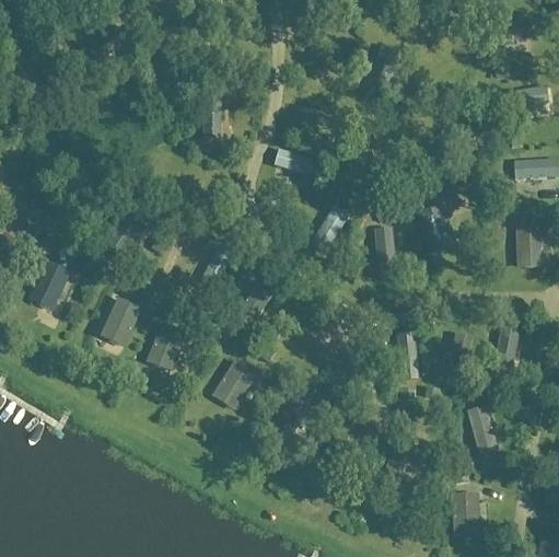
[(531,18),(487,21),(488,38),(532,36),(531,18)]
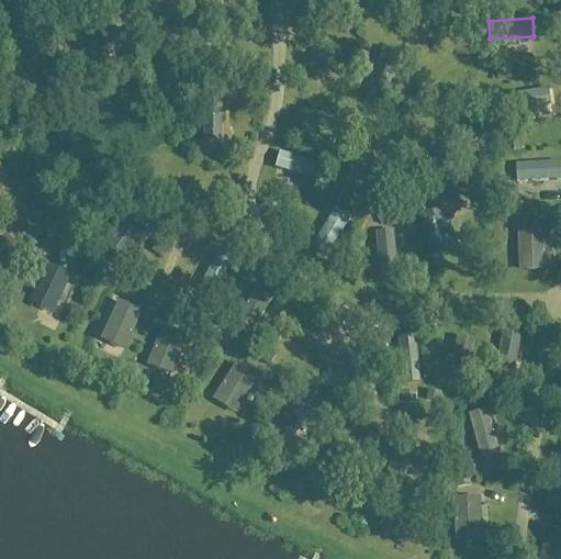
[(548,85),(503,91),(505,108),(550,101),(548,85)]
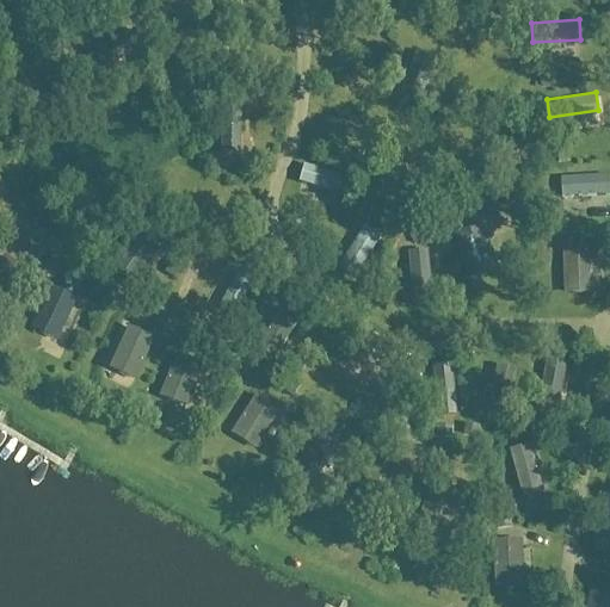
[(246,144),(247,105),(232,104),(230,144),(246,144)]
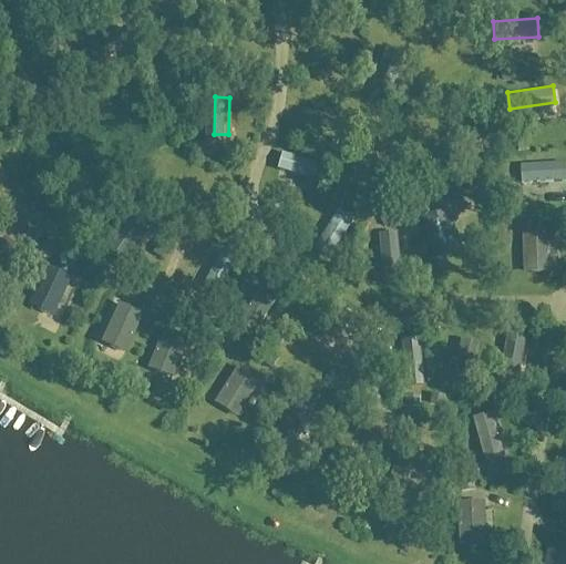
[(326,162),(283,150),(278,167),(321,178),(326,162)]
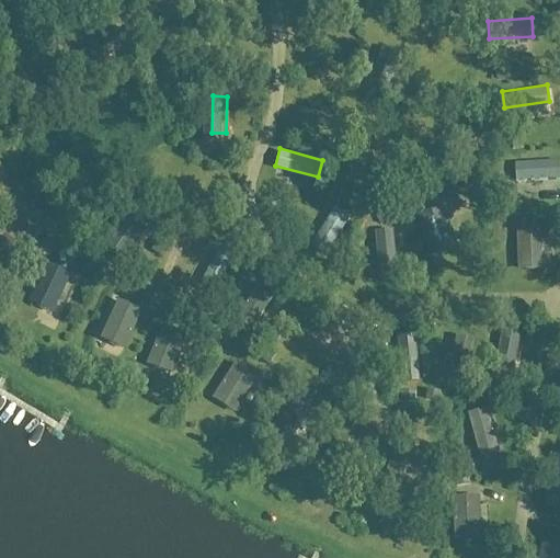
[(558,158),(514,160),(516,178),(559,174),(558,158)]
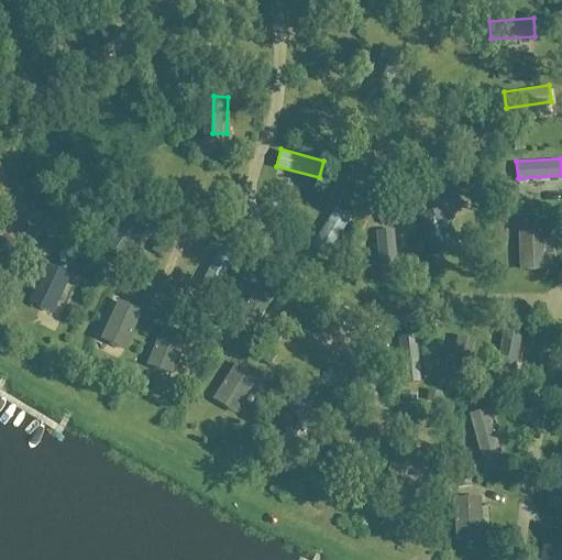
[(350,215),(326,201),(305,238),(329,252),(350,215)]
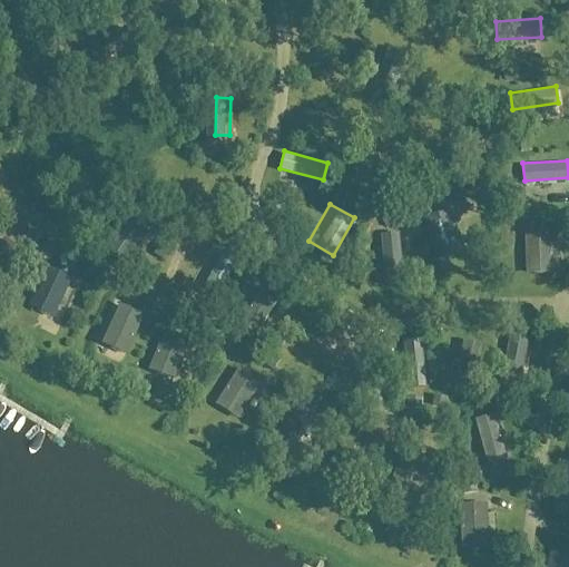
[(443,256),(464,250),(451,207),(430,213),(443,256)]
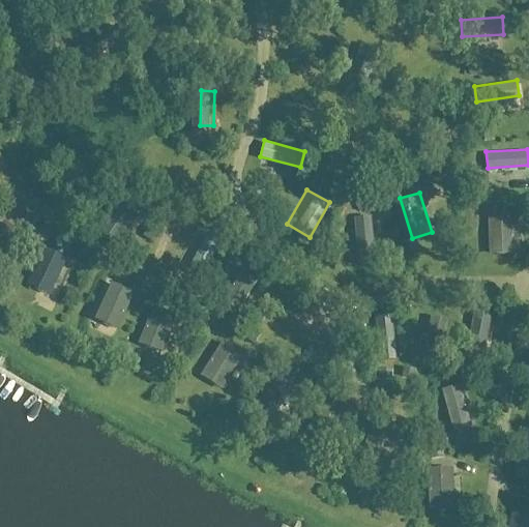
[(511,210),(488,211),(490,254),(513,253),(511,210)]
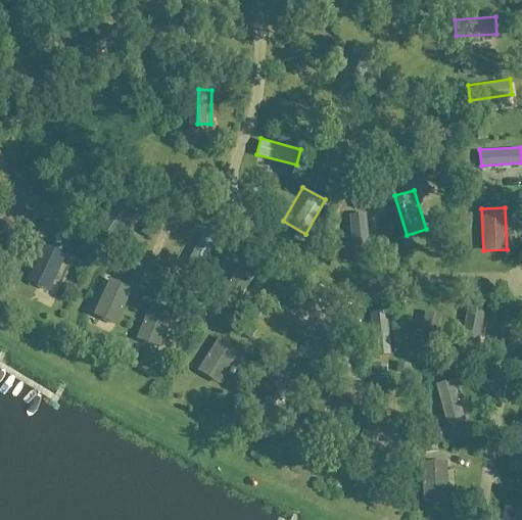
[(366,211),(348,214),(352,258),(370,256),(366,211)]
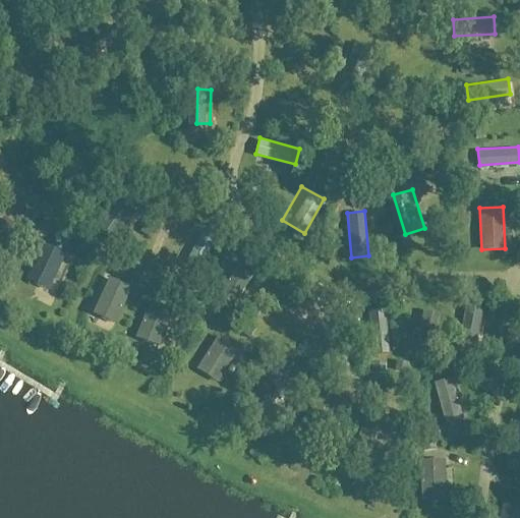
[(216,234),(203,228),(184,265),(195,272),(216,234)]
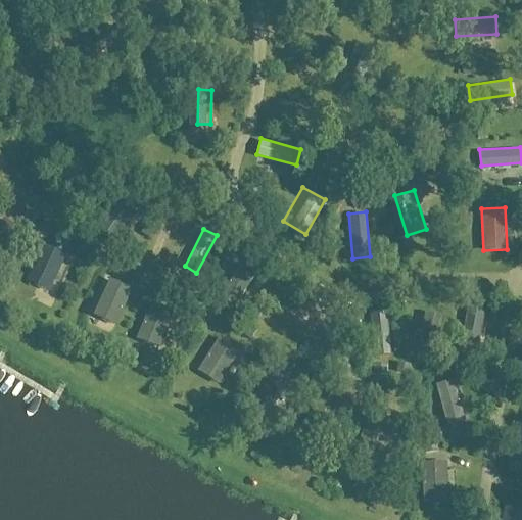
[(38,280),(53,287),(69,253),(54,246),(38,280)]
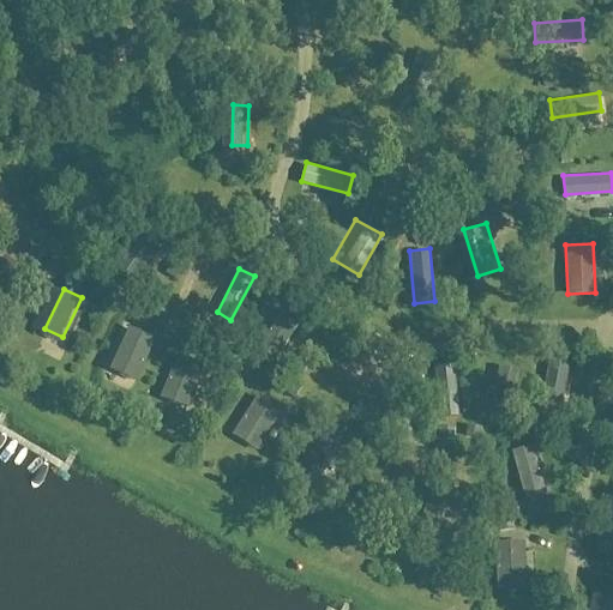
[(89,301),(53,376),(88,393),(126,319),(89,301)]
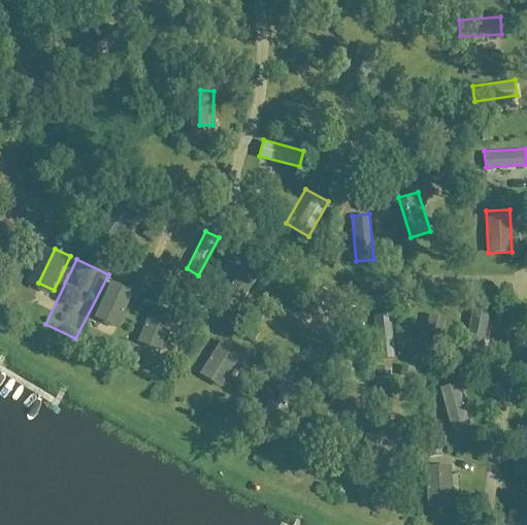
[(245,263),(224,297),(236,305),(258,271),(245,263)]
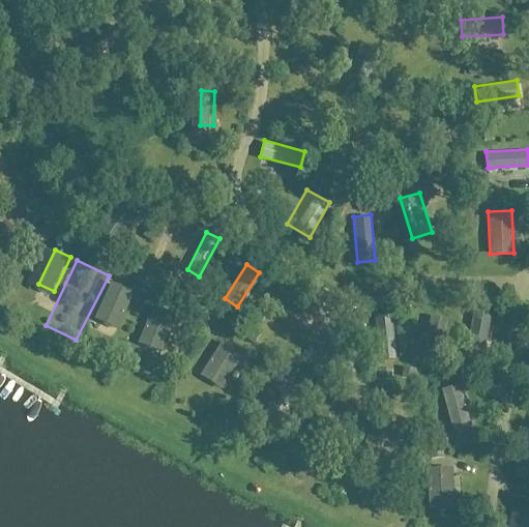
[(126,289),(92,350),(122,367),(159,306),(126,289)]
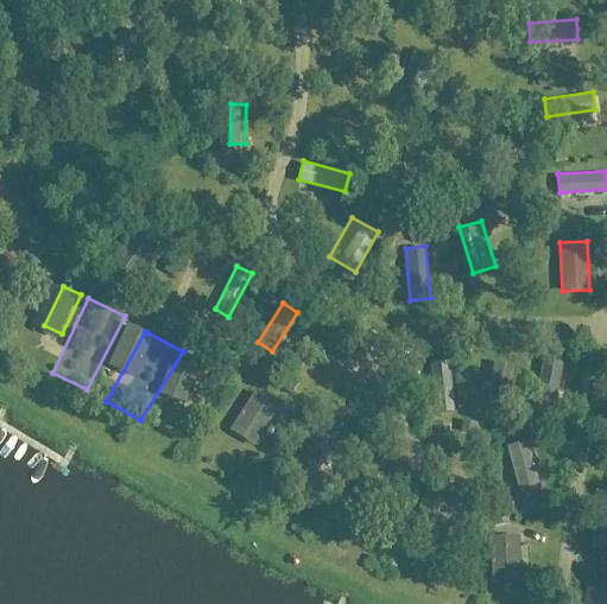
[(566,349),(539,344),(531,389),(556,394),(566,349)]
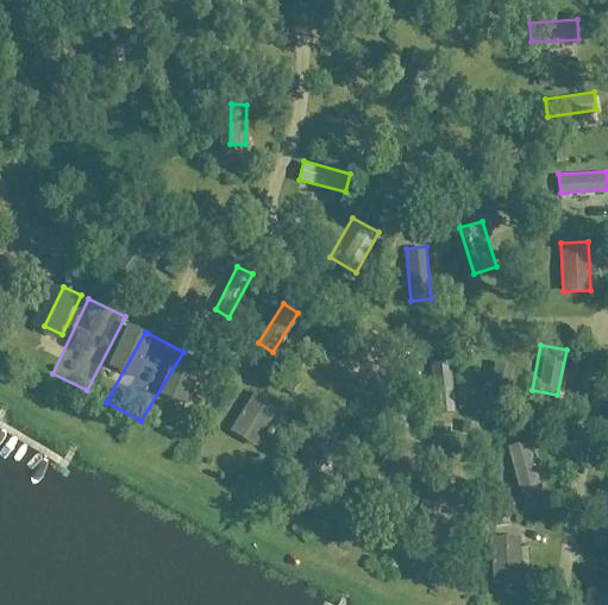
[(450,359),(432,360),(436,410),(453,409),(450,359)]
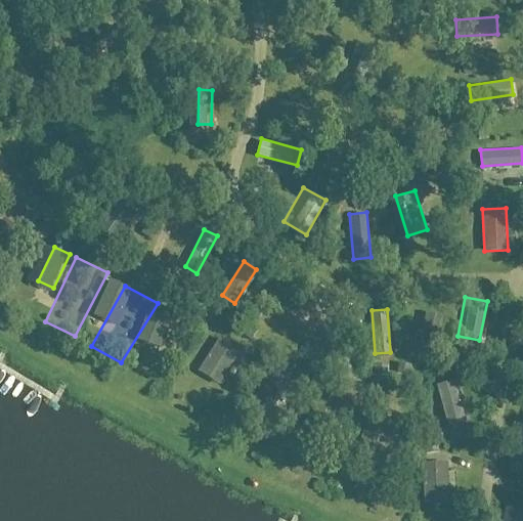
[(175,311),(139,371),(160,383),(198,324),(175,311)]
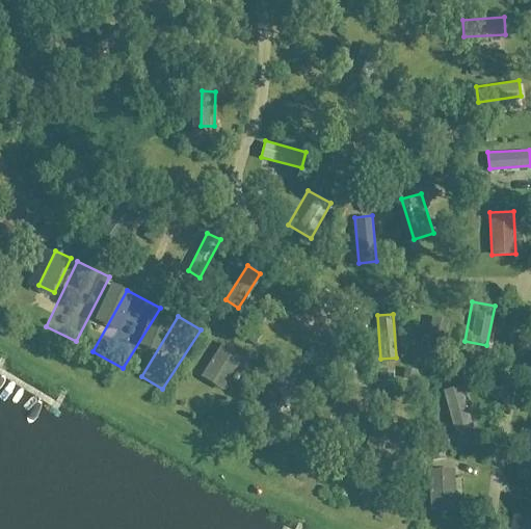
[(449,319),(432,316),(424,358),(441,361),(449,319)]
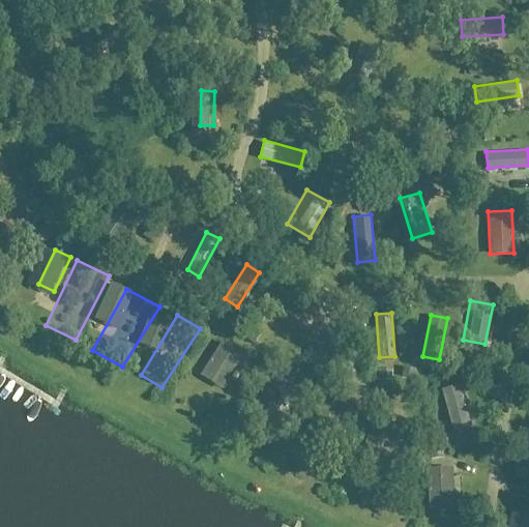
[(224,338),(185,397),(204,408),(240,348),(224,338)]
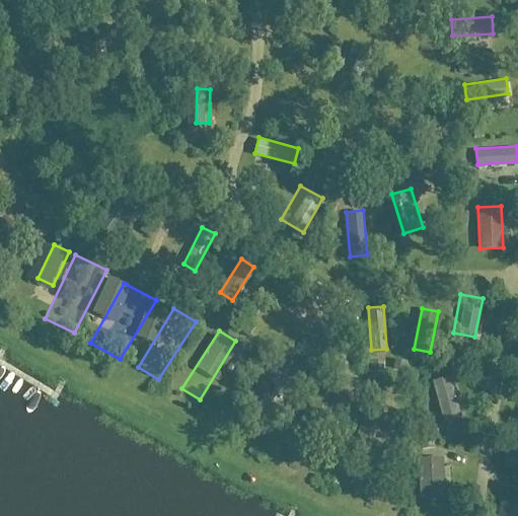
[(254,349),(220,409),(241,421),(276,361),(254,349)]
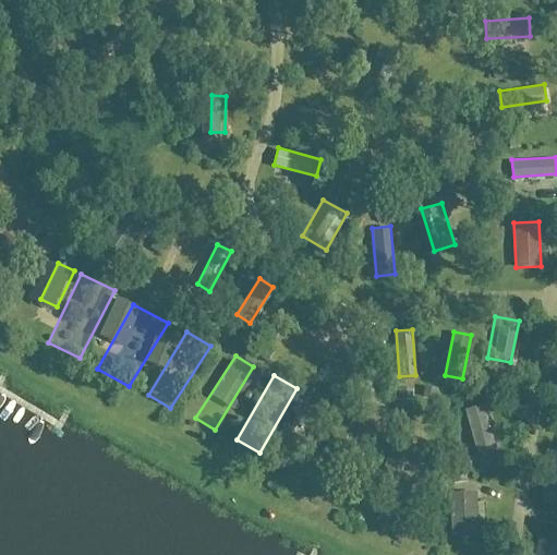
[(485,403),(464,409),(477,449),(497,443),(485,403)]
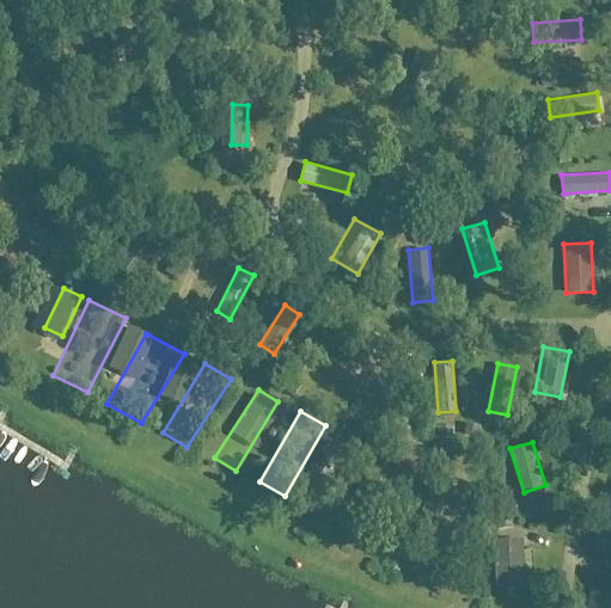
[(456,483),(413,551),(441,570),(486,503),(456,483)]
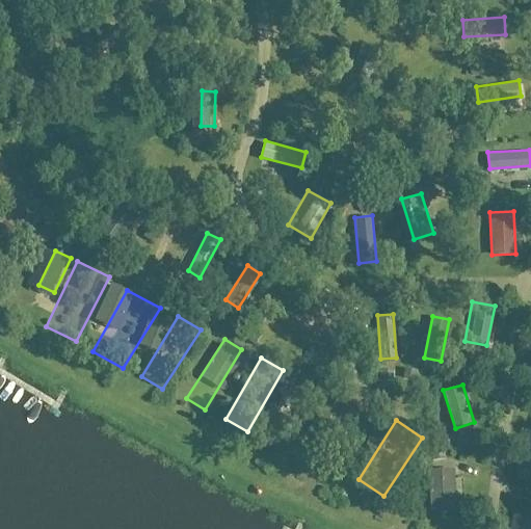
[(530,421),(522,461),(530,464),(530,421)]
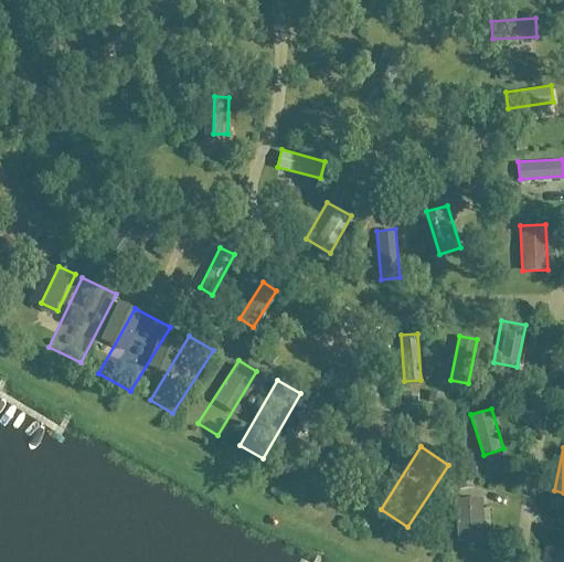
[(478,463),(440,541),(467,554),(510,478),(478,463)]
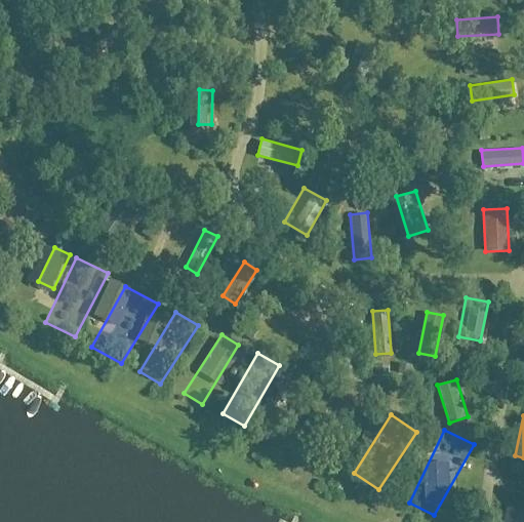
[(523,521),(523,479),(504,521),(523,521)]
